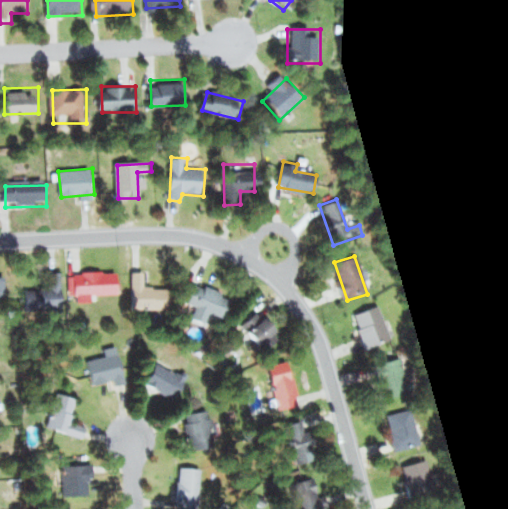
[(131,274),(132,303),(168,303),(167,283),(147,284),(147,273),(131,274)]
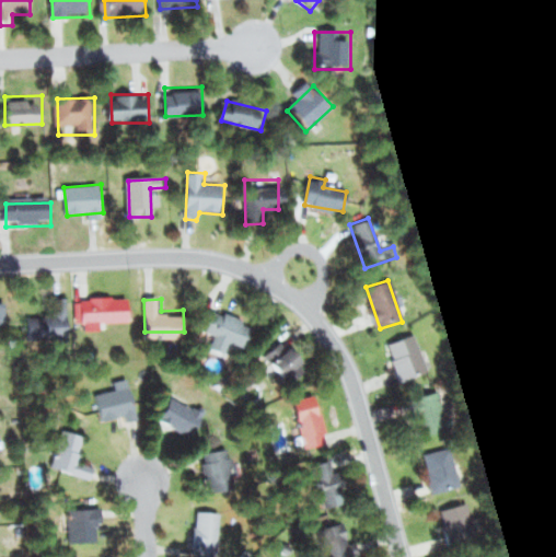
[(127,301),(127,323),(83,324),(83,301),(127,301)]
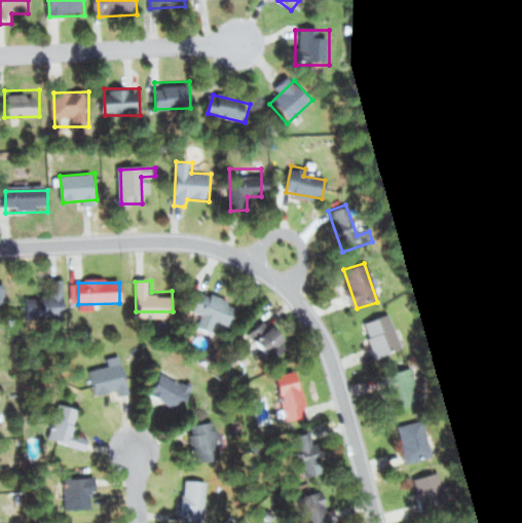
[(184,329),(211,339),(217,322),(230,327),(240,302),(201,287),(184,329)]
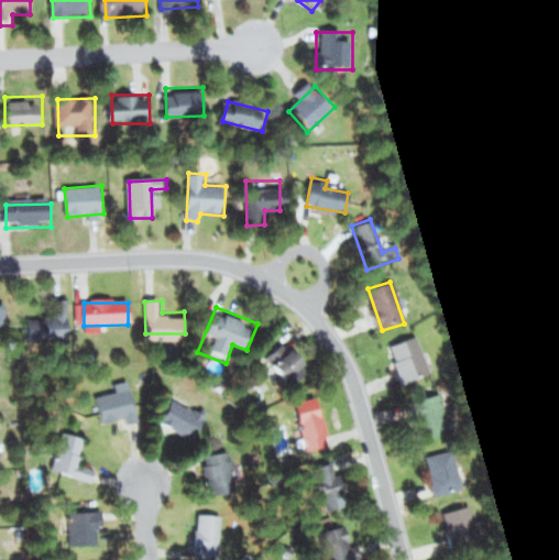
[(0,329),(9,329),(9,308),(0,308),(0,329)]
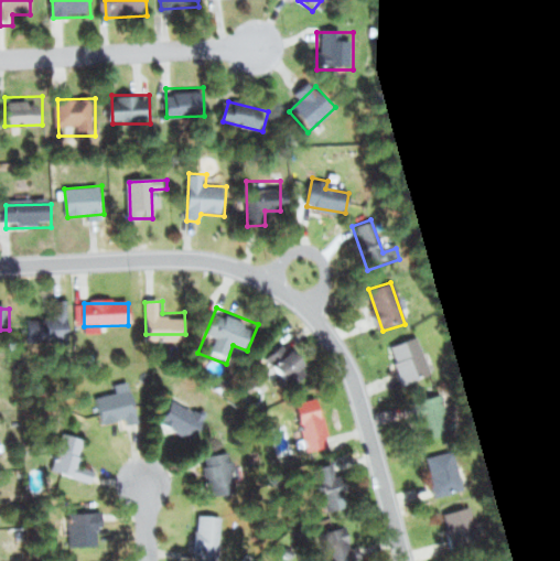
[(29,310),(66,309),(66,337),(29,338),(29,310)]
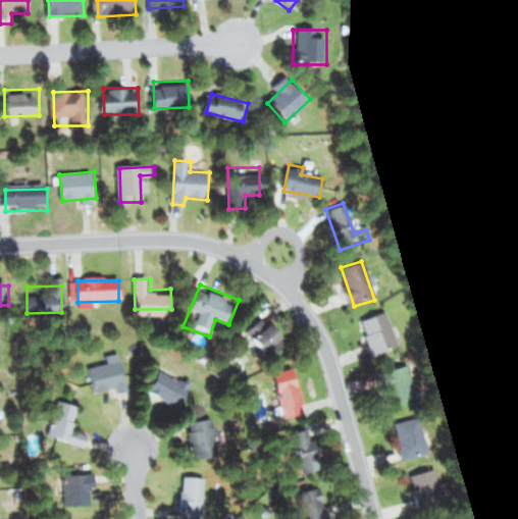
[(397,351),(376,357),(364,317),(384,311),(397,351)]
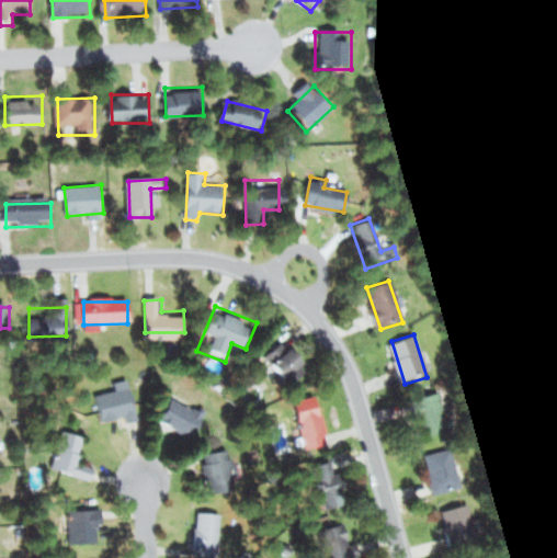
[(290,348),(308,366),(292,382),(274,363),(290,348)]
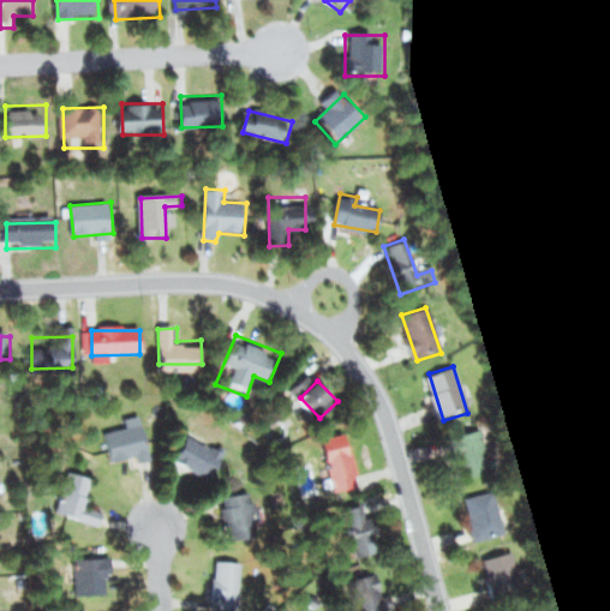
[(141,414),(125,419),(127,427),(102,435),(111,466),(136,459),(138,468),(154,463),(141,414)]
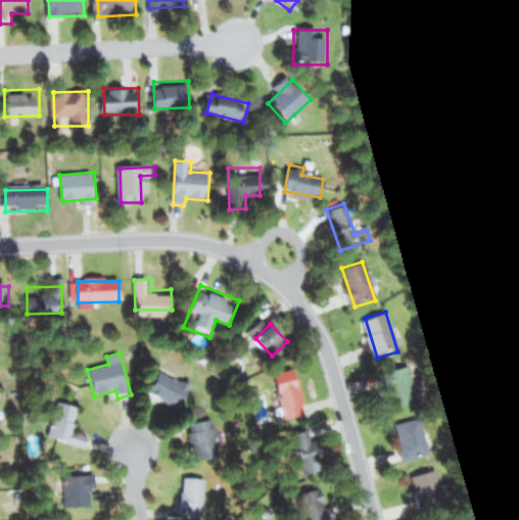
[(414,400),(393,408),(381,368),(402,362),(414,400)]
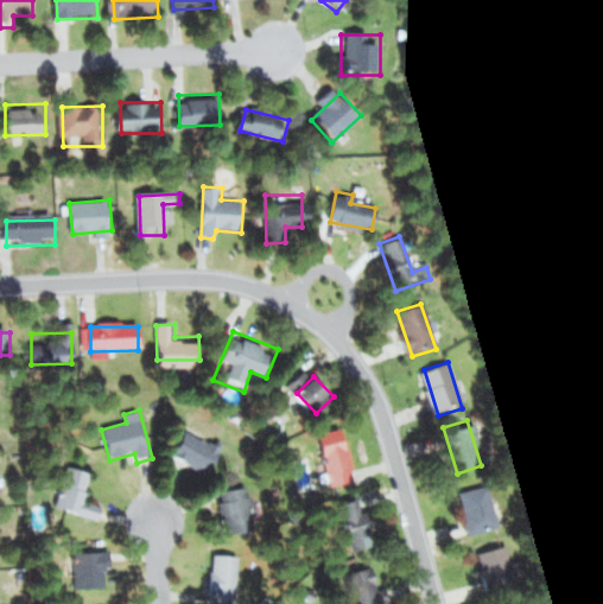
[(185,433),(211,445),(202,466),(176,456),(185,433)]
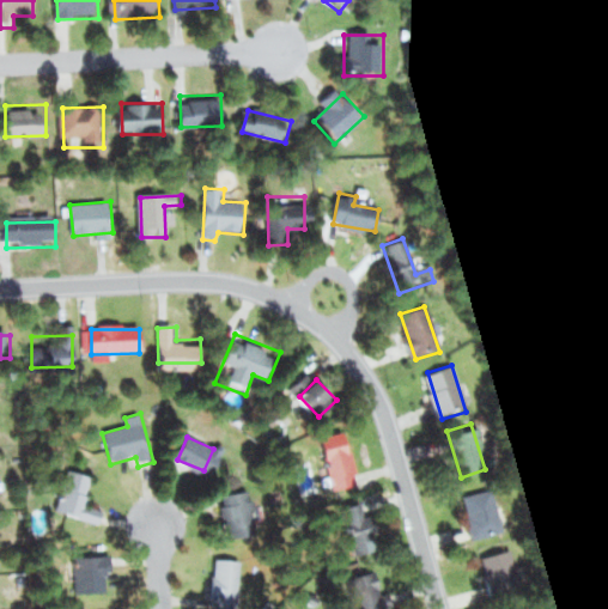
[(320,444),(347,438),(357,487),(329,493),(320,444)]
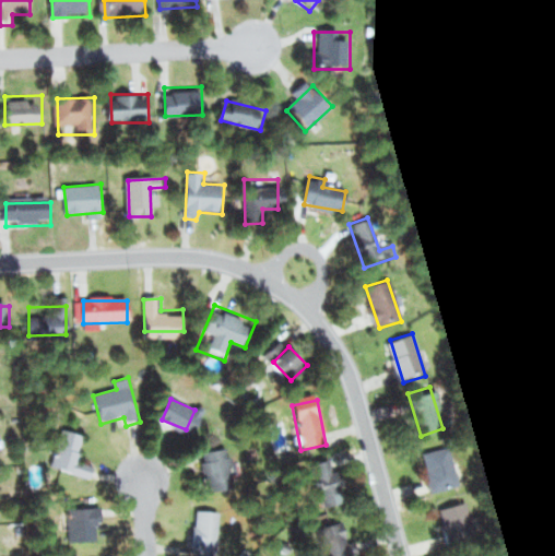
[(59,440),(50,437),(46,448),(56,452),(51,463),(94,480),(98,469),(78,461),(87,436),(65,427),(59,440)]
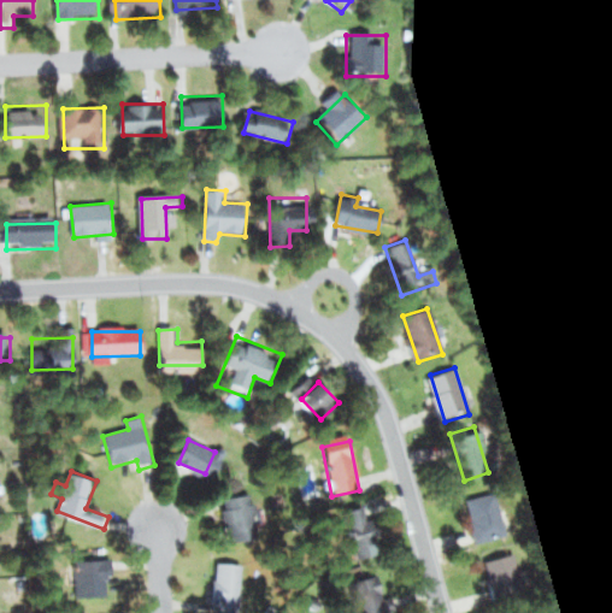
[(502,536),(478,543),(464,496),(488,489),(502,536)]
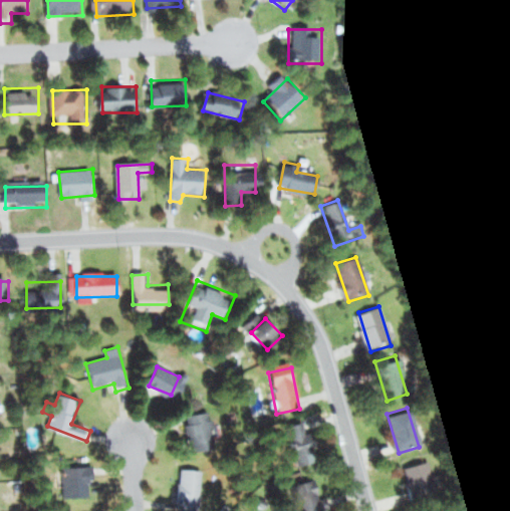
[(193,451),(188,415),(207,413),(212,448),(193,451)]
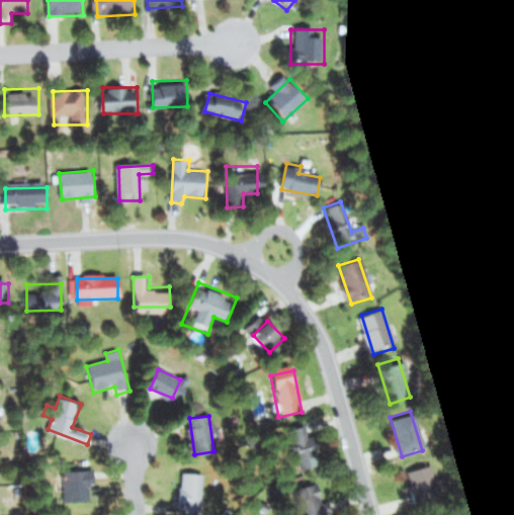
[(287,430),(306,424),(318,463),(300,469),(287,430)]
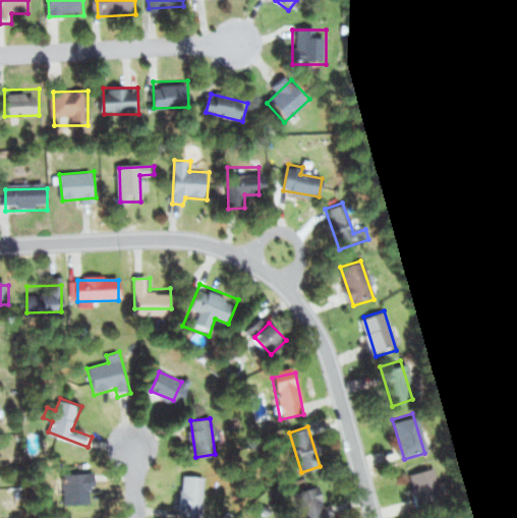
[(409,475),(433,469),(439,497),(416,503),(409,475)]
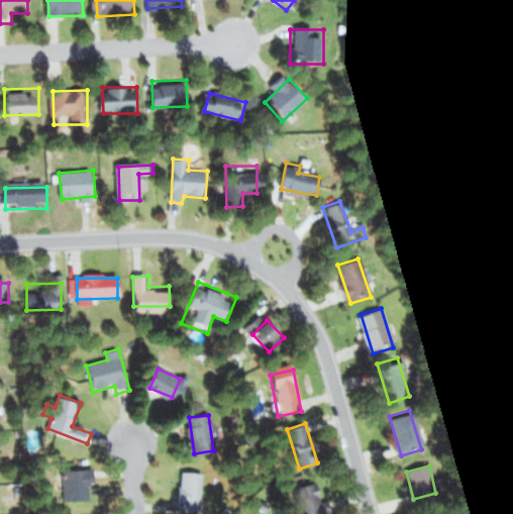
[(178,473),(202,472),(204,513),(179,513),(178,473)]
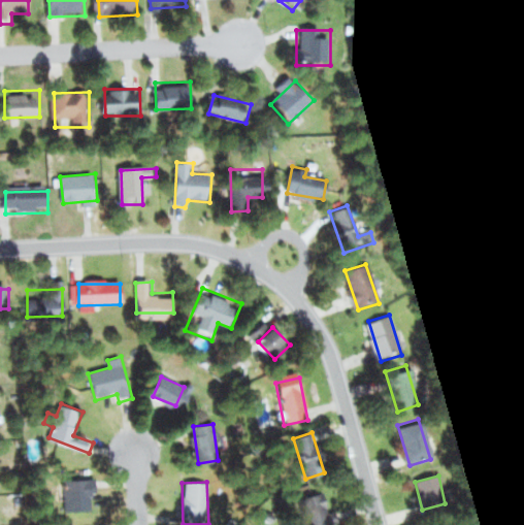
[(68,487),(92,485),(95,513),(70,515),(68,487)]
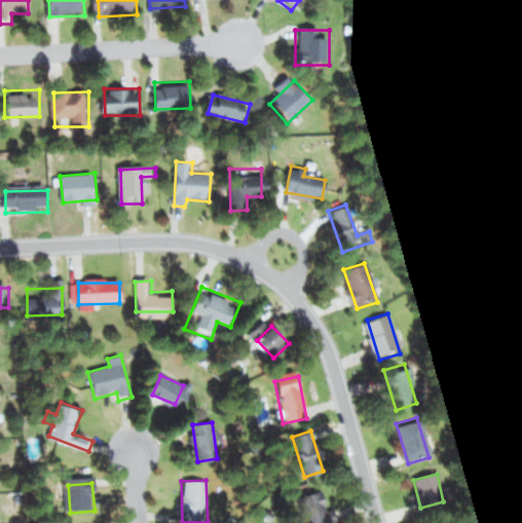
[(295,522),(290,501),(313,495),(320,522),(295,522)]
